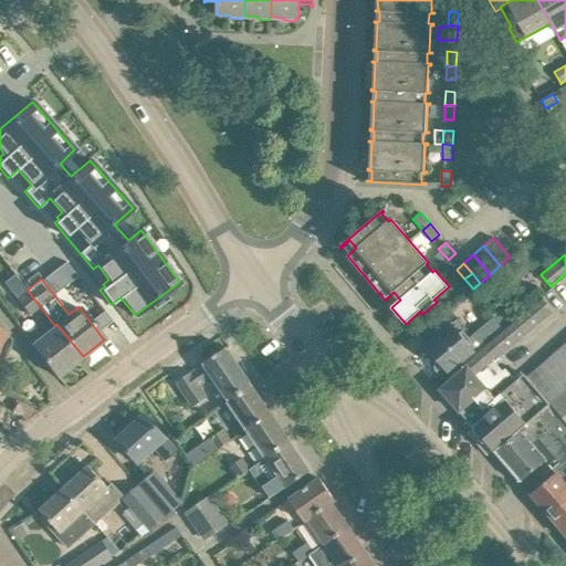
[(27,290),(16,299),(29,315),(41,307),(27,290)]
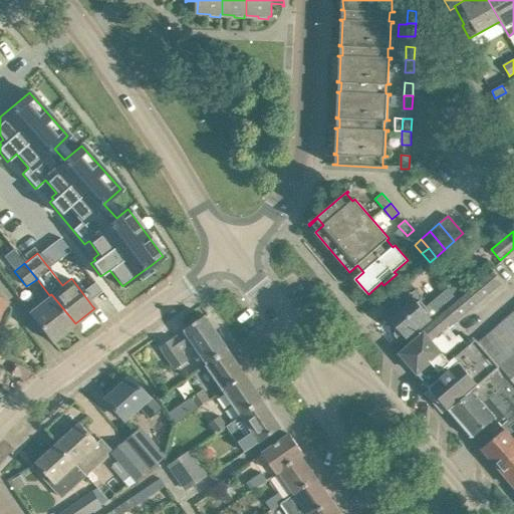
[(513,354),(513,311),(478,342),(476,339),(468,345),(459,334),(449,343),(444,336),(450,331),(448,328),(502,282),(492,270),(457,299),(448,288),(433,301),(427,306),(428,307),(425,309),(433,319),(408,340),(411,343),(400,353),(449,411),(513,354)]
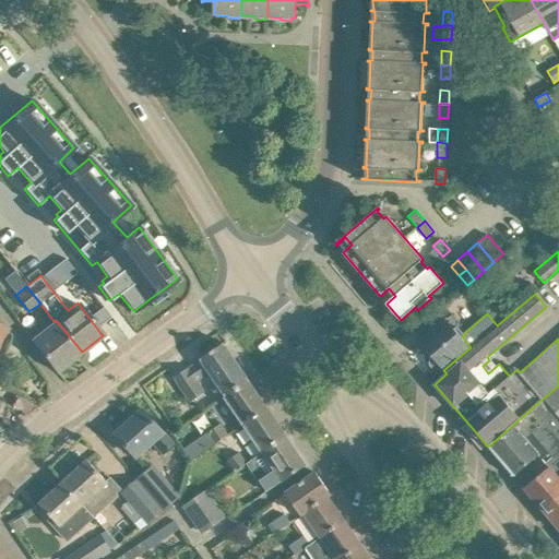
[(459,326),(461,324),(452,314),(419,342),(431,356),(429,360),(429,365),(432,368),(437,369),(441,368),(443,370),(471,347),(462,336),(465,334),(464,333),(459,326)]
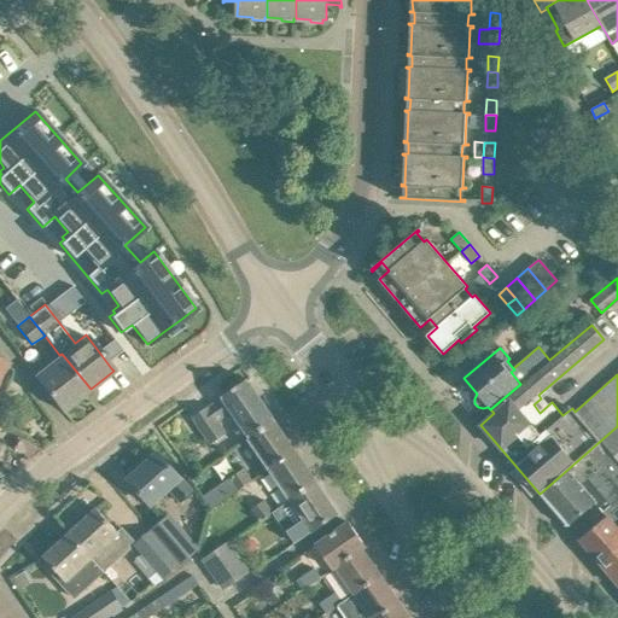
[(91,389),(62,354),(59,355),(34,375),(62,410),(91,389)]
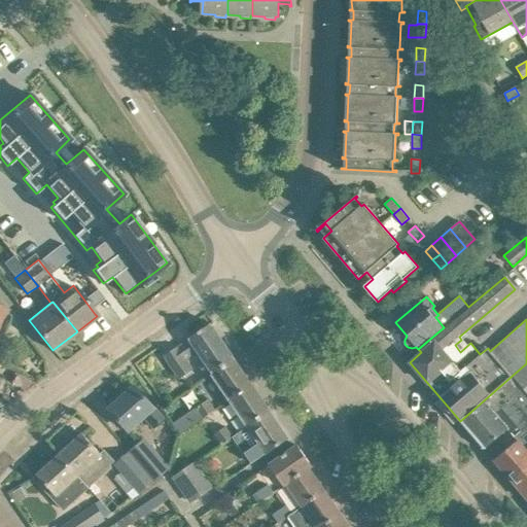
[(235,358),(212,325),(210,323),(188,339),(189,340),(178,347),(177,346),(163,355),(179,380),(192,371),(185,359),(197,351),(212,374),(235,358)]
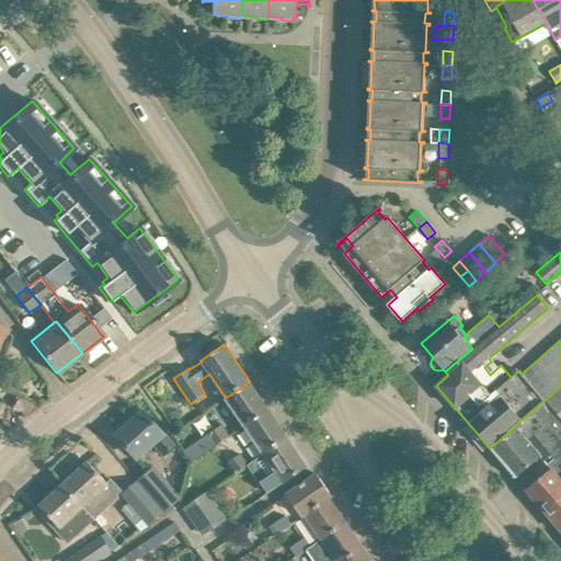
[(243,426),(268,410),(250,381),(226,398),(225,399),(243,426)]
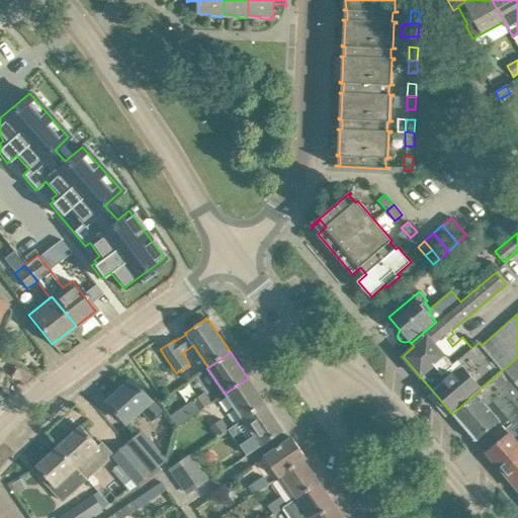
[(517,357),(452,414),(476,441),(499,422),(505,430),(517,419),(517,357)]
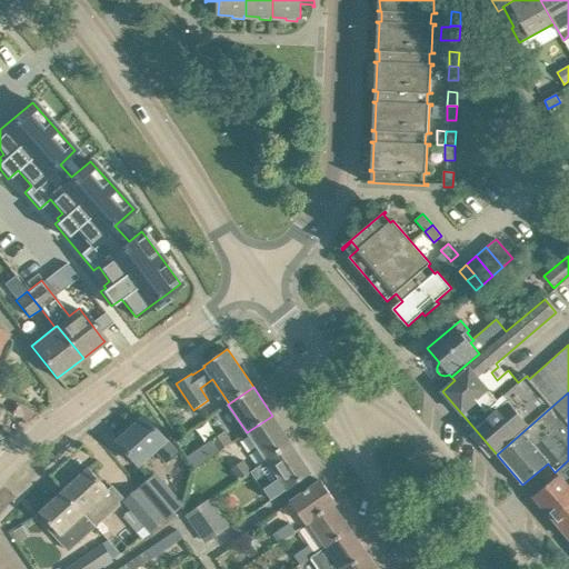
[(267,461),(292,445),(272,416),(247,432),(267,461)]
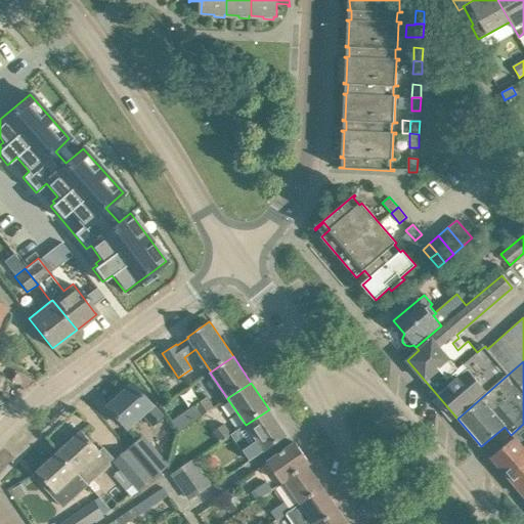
[(110,400),(113,403),(108,406),(128,428),(143,415),(153,426),(163,417),(134,384),(122,395),(119,392),(110,400)]
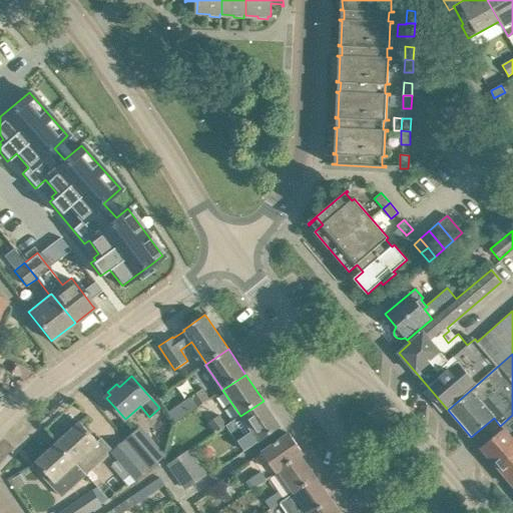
[(209,399),(201,388),(183,401),(191,412),(209,399)]
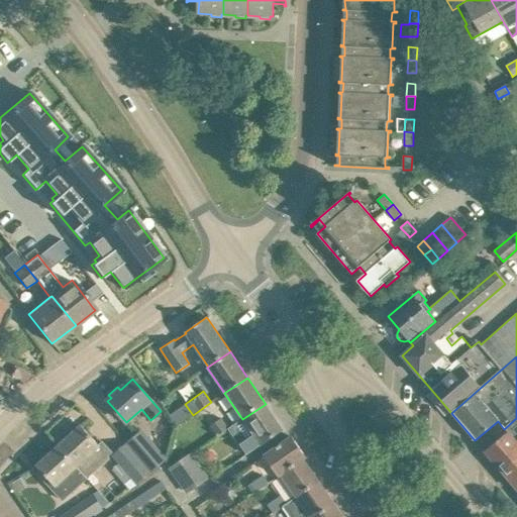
[(242,419),(229,428),(246,453),(247,454),(261,445),(284,430),(266,404),(242,419)]
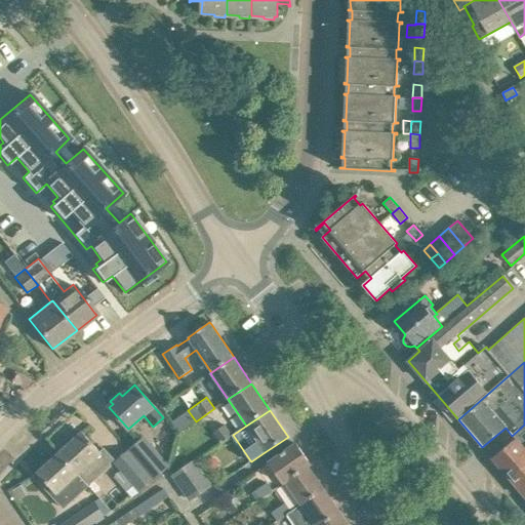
[(220,443),(233,435),(225,423),(213,433),(220,443)]
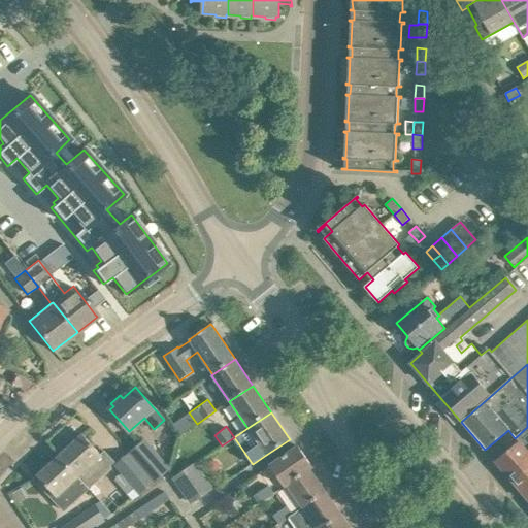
[(59,456),(89,489),(106,472),(104,470),(113,462),(105,452),(101,455),(83,434),(59,456)]
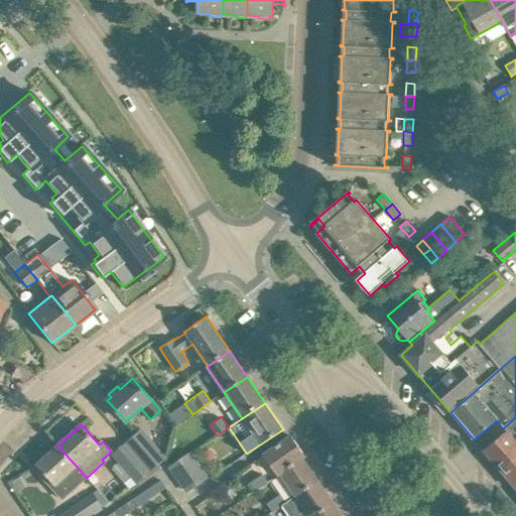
[(127,441),(151,472),(167,459),(142,428),(127,441)]
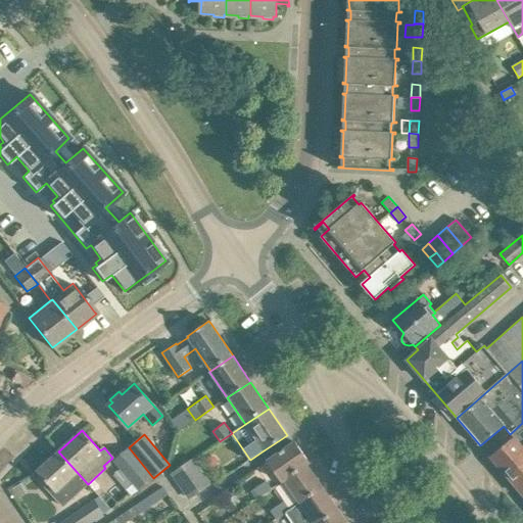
[(508,477),(522,464),(522,446),(522,447),(514,436),(490,457),(492,460),(492,463),(496,468),(501,468),(508,477)]
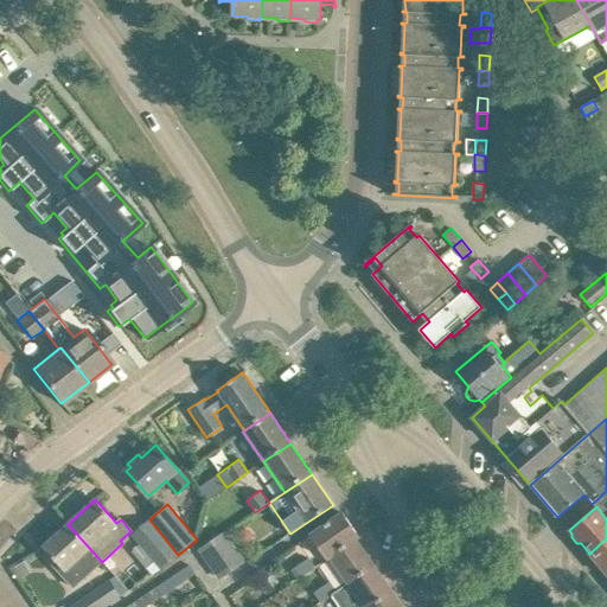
[(331,556),(357,540),(359,537),(343,512),(311,534),(328,558),(331,556)]
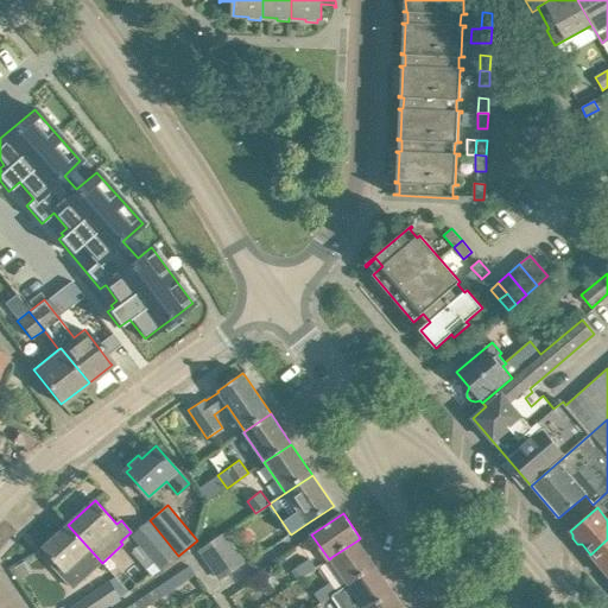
[(160,571),(178,556),(150,520),(131,536),(140,546),(132,552),(146,570),(153,563),(160,571)]
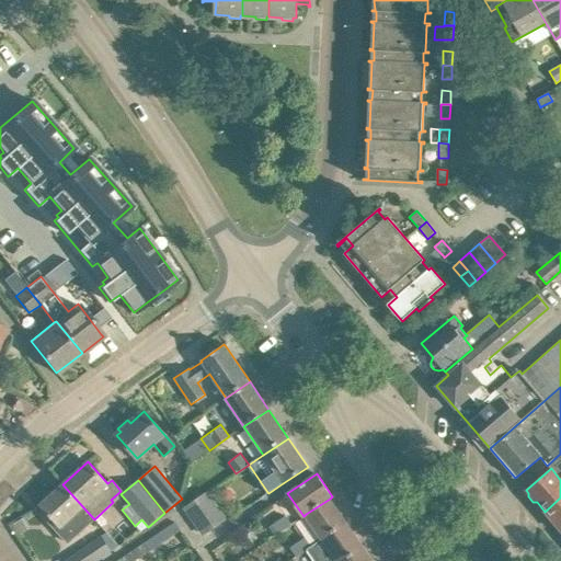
[(68,544),(94,519),(63,484),(39,505),(59,527),(56,530),(68,544)]
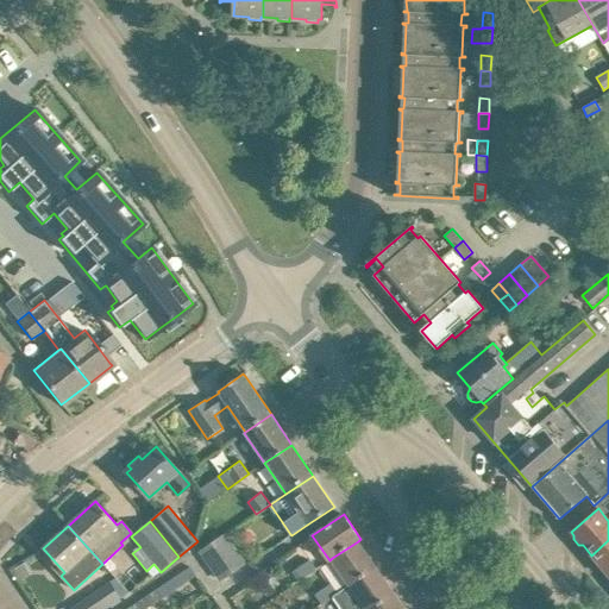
[(220,579),(244,564),(224,535),(201,551),(220,579)]
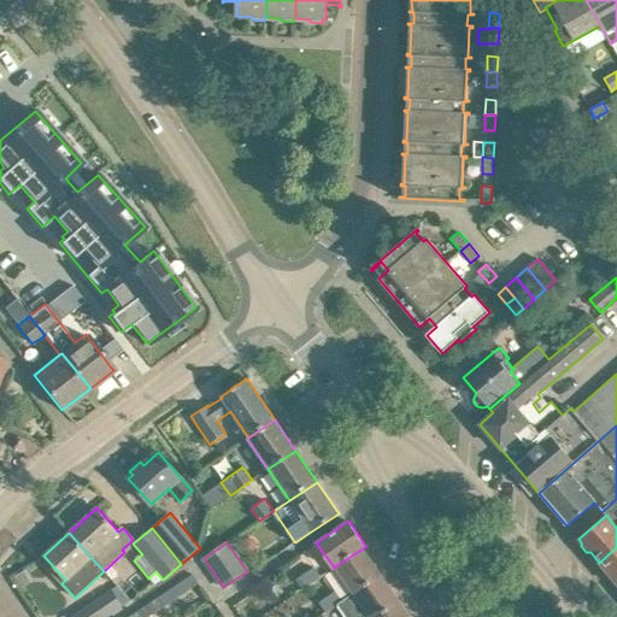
[(616,547),(599,563),(607,573),(607,577),(612,582),(616,583),(616,547)]
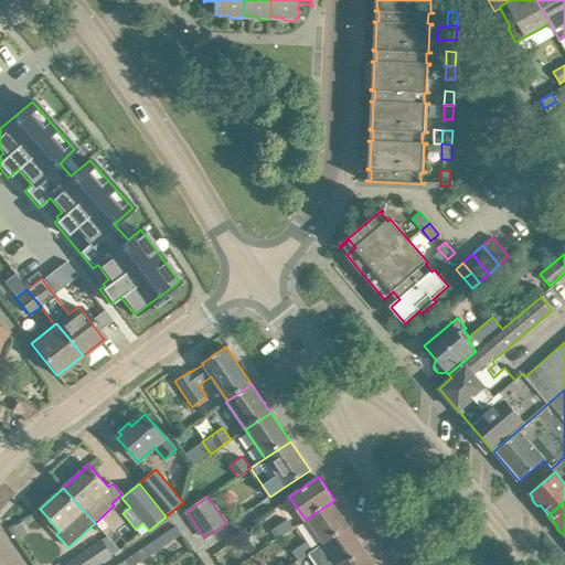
[(324,542),(349,525),(332,502),(308,518),(324,542)]
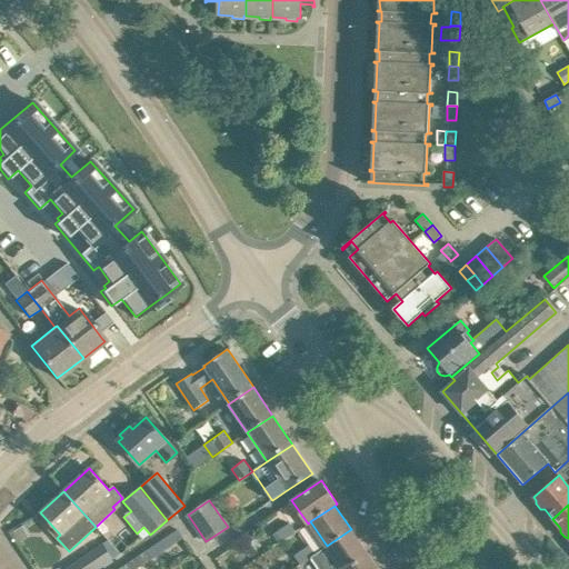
[(289,522),(272,533),(279,543),(296,532),(289,522)]
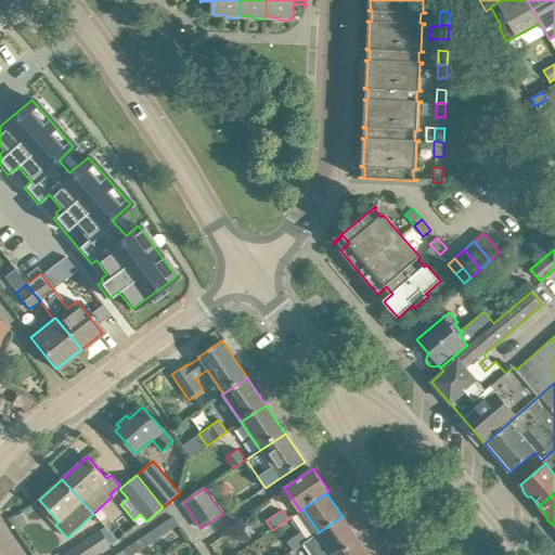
[(172,516),(143,536),(149,544),(179,525),(172,516)]
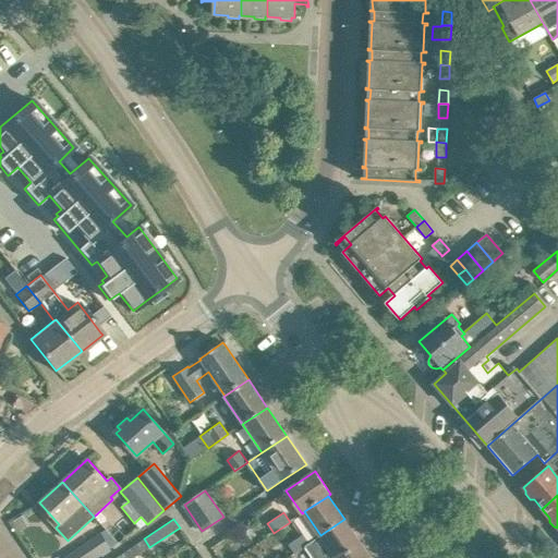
[(338,557),(361,543),(344,519),(320,535),(304,547),(311,557),(338,557)]
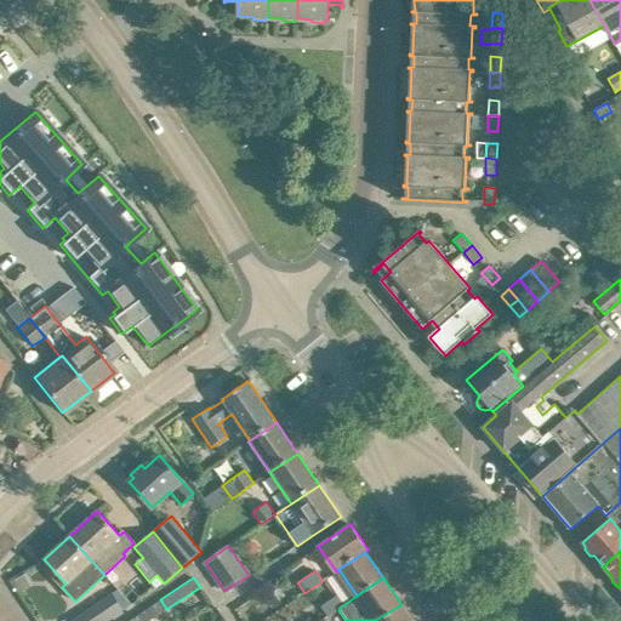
[(343,604),(336,593),(319,605),(326,616),(343,604)]
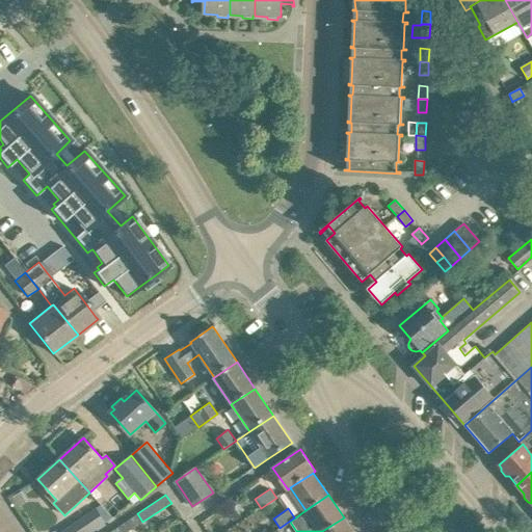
[(96,509),(61,531),(91,531),(105,524),(96,509)]
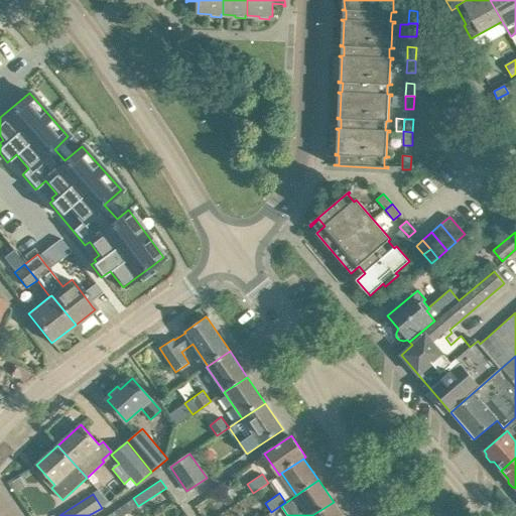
[(207,515),(214,515),(226,508),(216,495),(200,506),(207,515)]
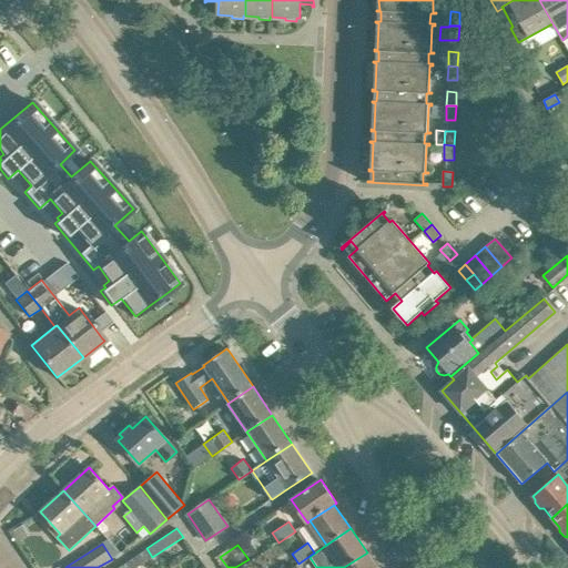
[(146,548),(137,556),(142,565),(152,557),(146,548)]
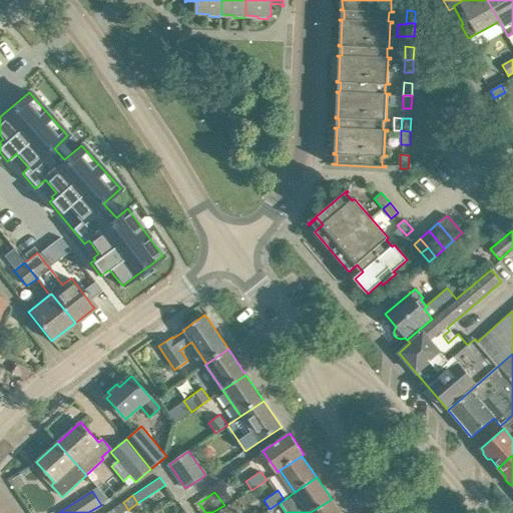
[(341,512),(332,499),(311,512),(341,512)]
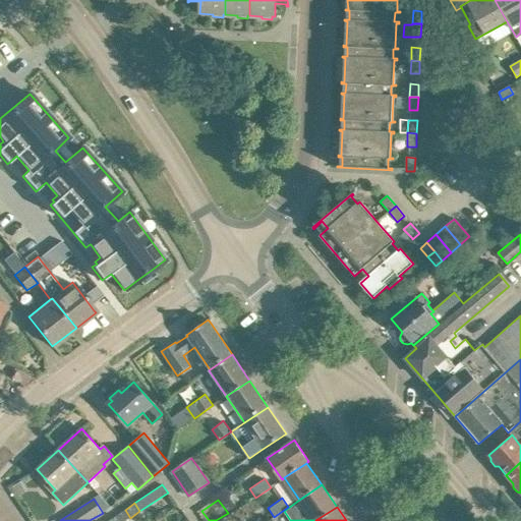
[(108,520),(125,520),(130,518),(125,510),(115,516),(108,520)]
